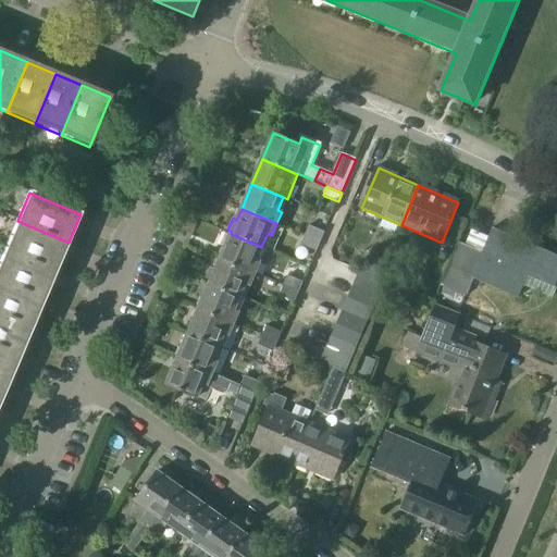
[(17,221),(5,249),(57,271),(69,243),(17,221)]
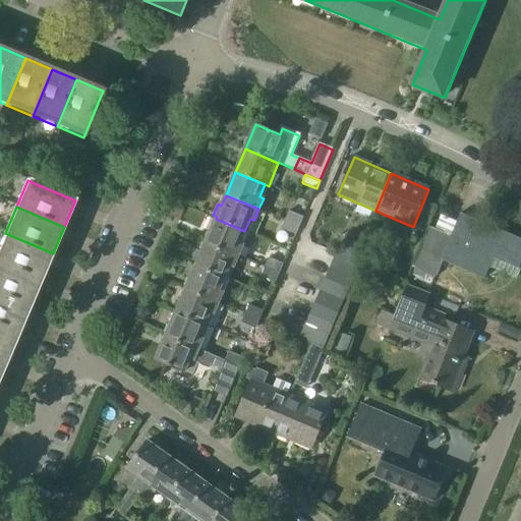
[(285,220),(300,226),(303,218),(289,212),(285,220)]
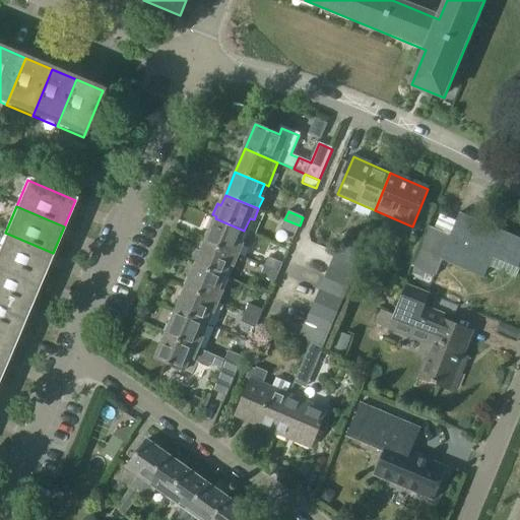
[(519,263),(519,239),(460,213),(441,260),(484,278),(493,258),(518,269),(519,263)]
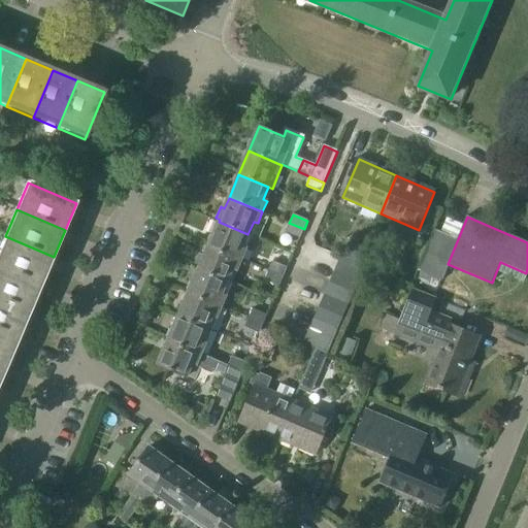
[(213,234),(208,245),(242,260),(248,249),(243,246),(248,234),(219,222),(218,223),(215,222),(209,233),(213,234)]
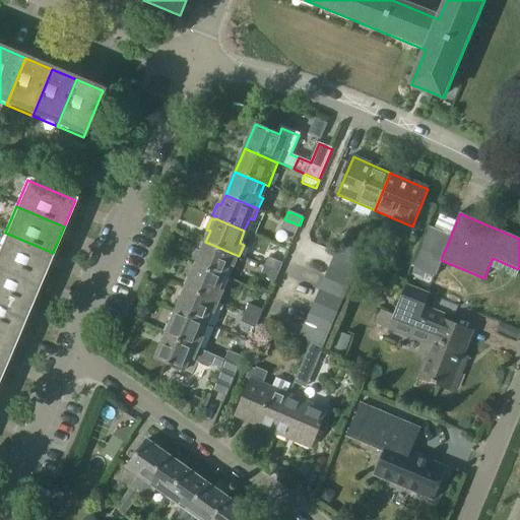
[(300,225),(284,219),(281,229),(296,235),(300,225)]
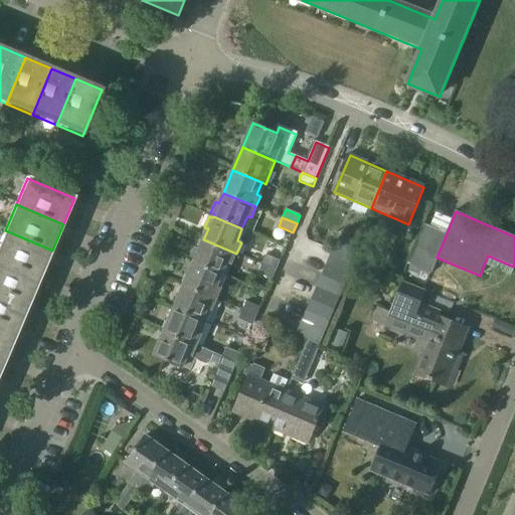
[(5,230),(0,241),(0,259),(41,277),(52,250),(5,230)]
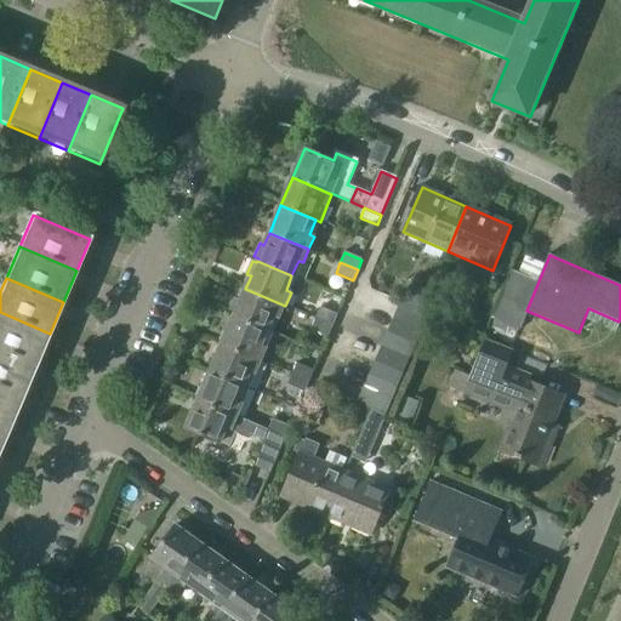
[(412,288),(406,303),(405,307),(416,312),(425,292),(412,288)]
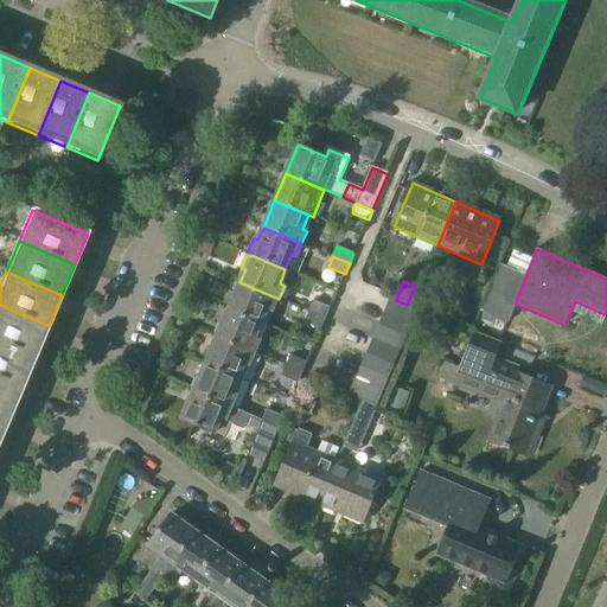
[(240,282),(229,310),(262,324),(268,310),(273,312),(279,299),(240,282)]
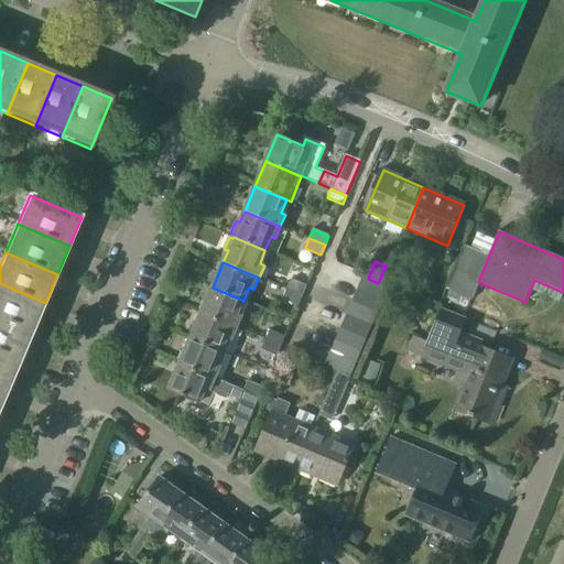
[(388,286),(396,270),(386,266),(378,283),(388,286)]
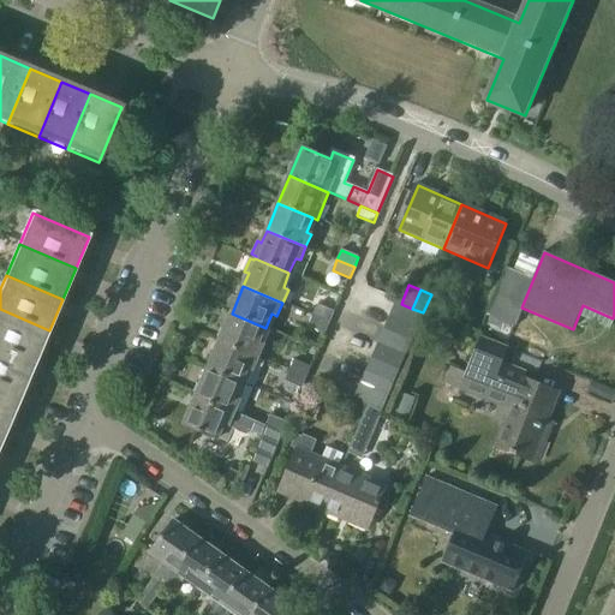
[(401,304),(399,303),(393,317),(418,328),(425,314),(423,312),(412,309),(401,304)]
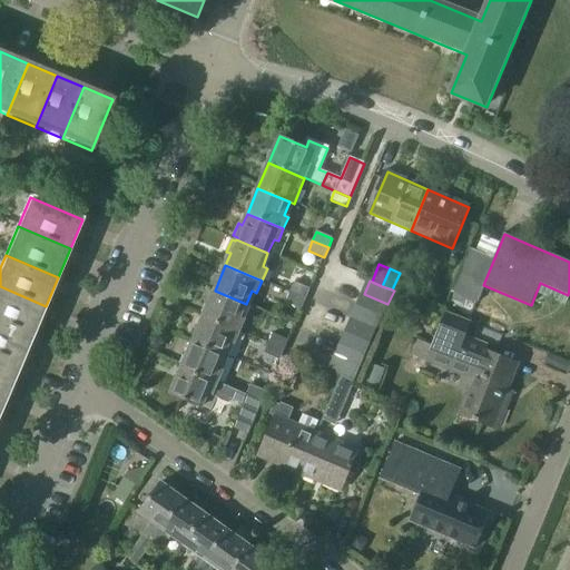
[(291,293),(306,300),(311,290),(295,283),(291,293)]
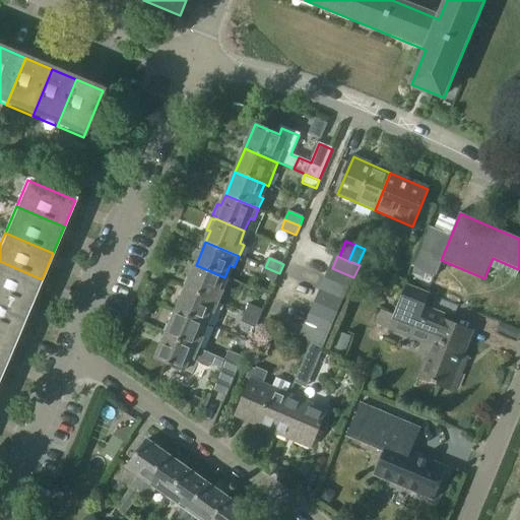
[(0,261),(0,291),(30,306),(42,279),(0,261)]
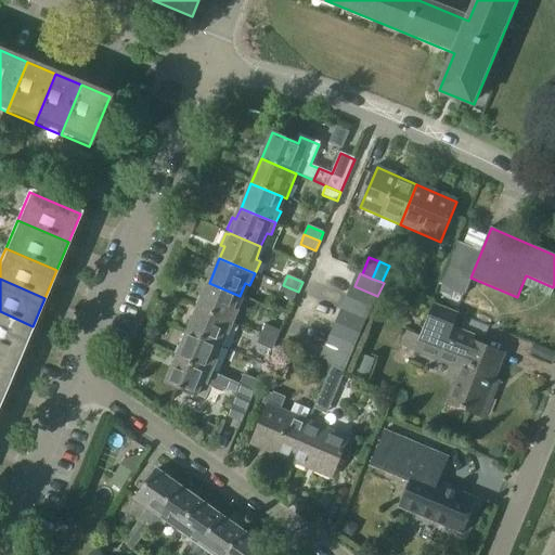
[(209,283),(198,309),(234,324),(239,312),(234,311),(240,296),(209,283)]
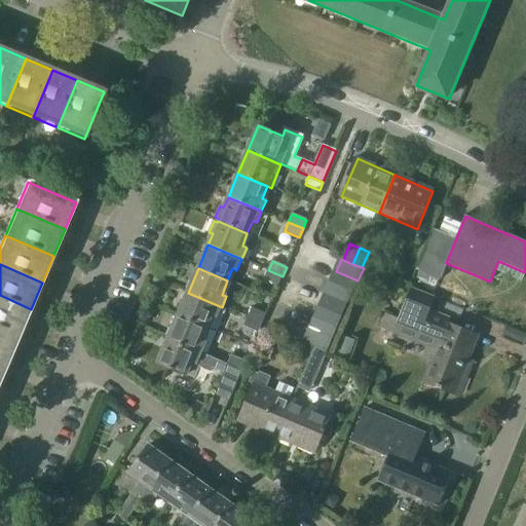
[(283,276),(268,270),(264,278),(278,286),(283,276)]
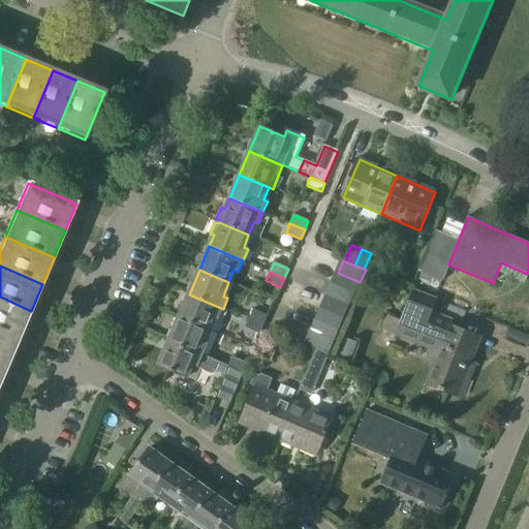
[(360,282),(338,273),(333,285),(354,294),(360,282)]
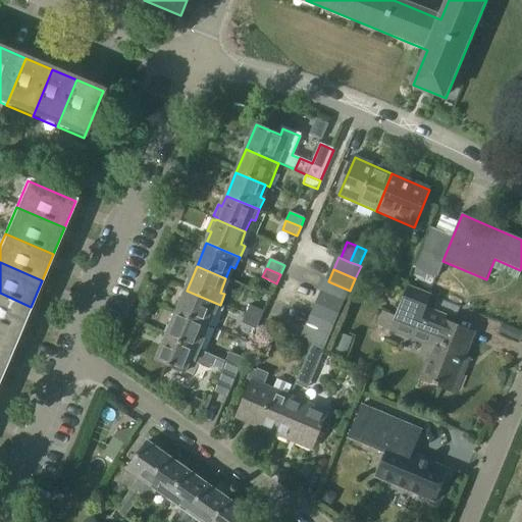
[(350,291),(328,281),(323,294),(345,303),(350,291)]
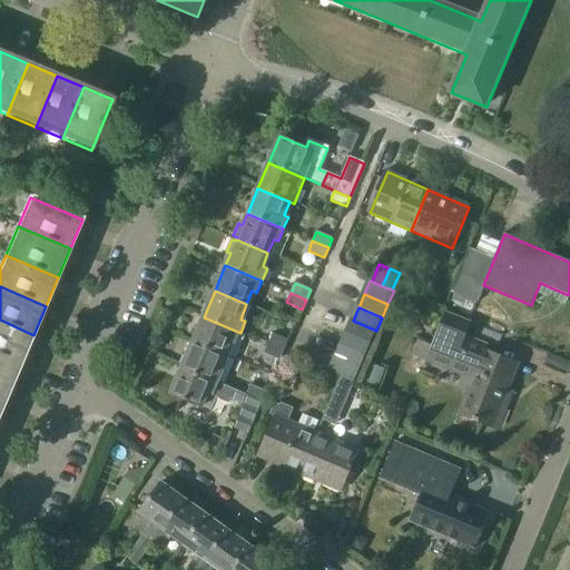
[(464,392),(467,393),(459,414),(499,430),(508,406),(504,404),(520,364),(485,351),(488,345),(465,336),(471,322),(445,313),(433,346),(420,341),(413,355),(426,361),(426,363),(469,380),(464,392)]
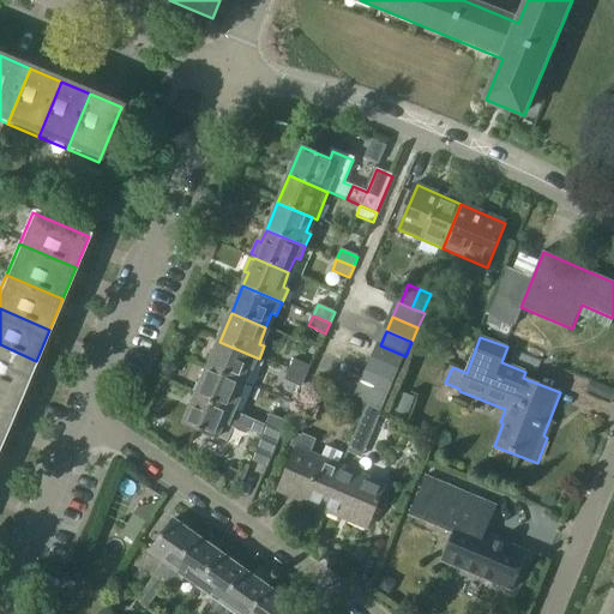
[(220,342),(208,369),(242,384),(248,368),(253,371),(259,359),(220,342)]
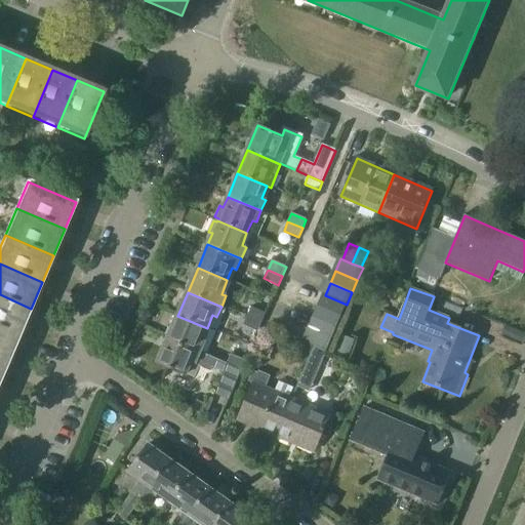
[(0,294),(0,326),(19,334),(31,309),(0,294)]
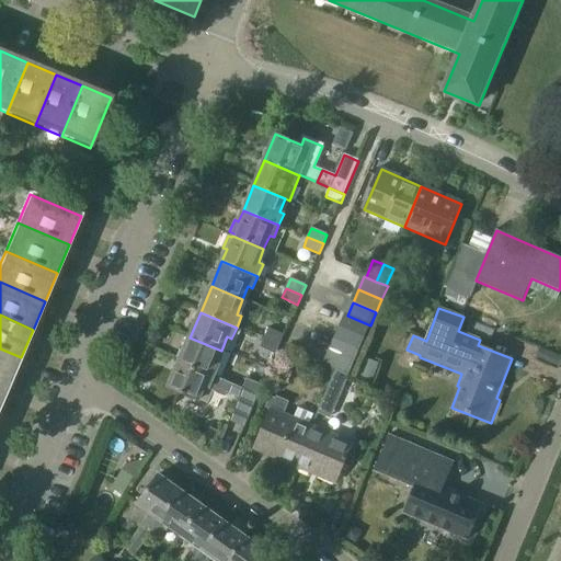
[(370,325),(347,316),(341,329),(365,339),(370,325)]
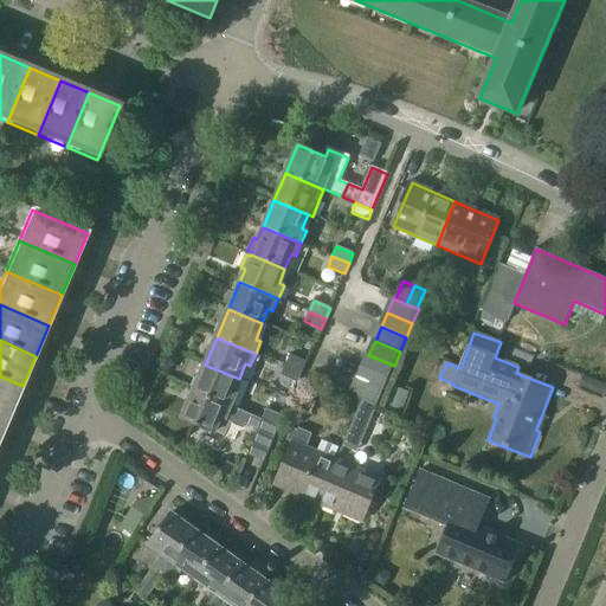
[(285,366),(302,373),(307,362),(290,355),(285,366)]
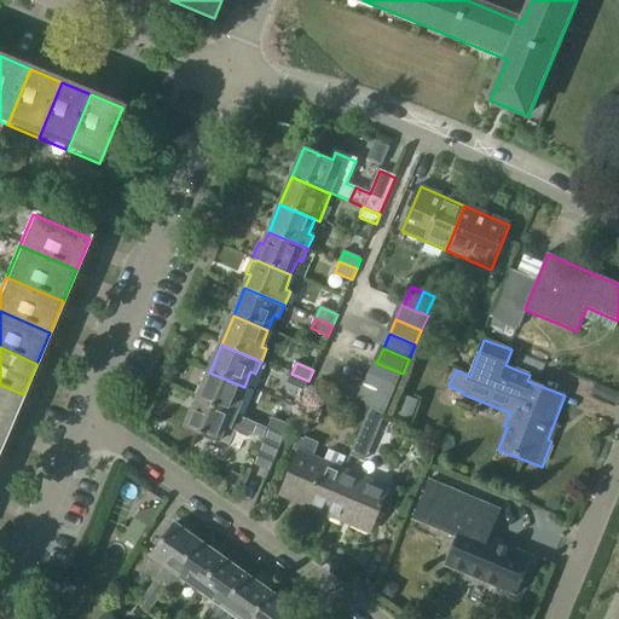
[(376,363),(370,377),(397,388),(403,374),(376,363)]
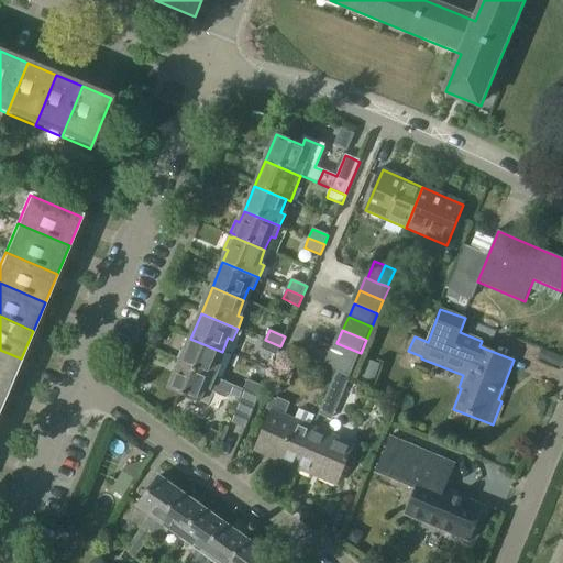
[(184,353),(179,364),(217,378),(220,370),(216,367),(221,353),(222,352),(190,339),(184,353)]
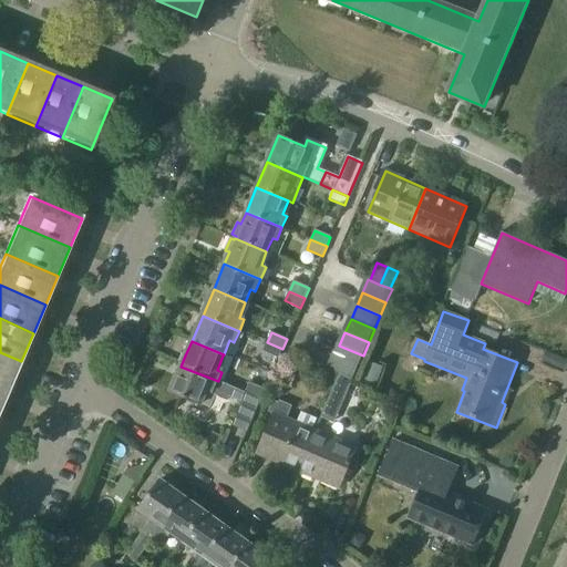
[(282,349),(267,342),(263,351),(278,358),(282,349)]
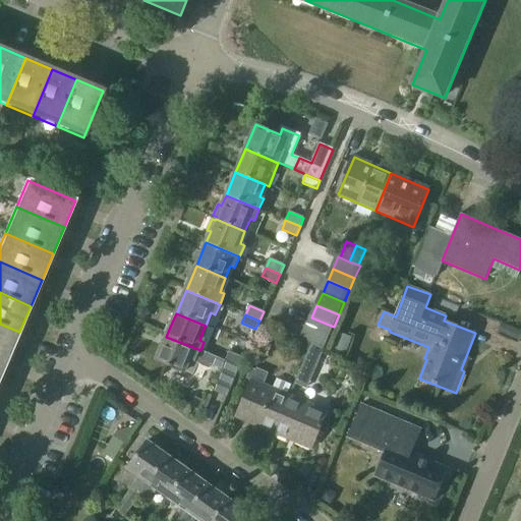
[(311,317),(307,327),(306,330),(329,339),(334,327),(311,317)]
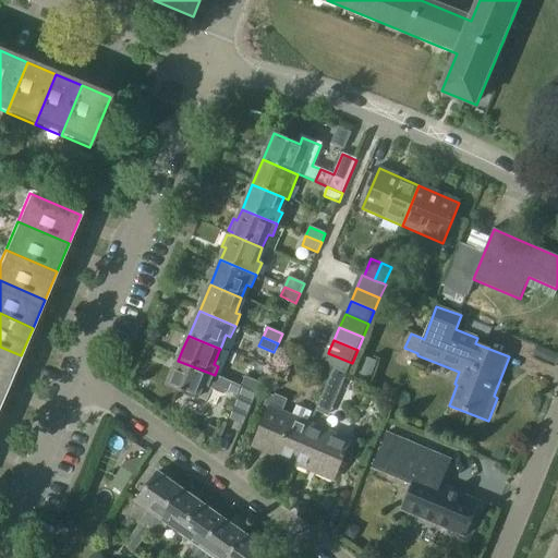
[(0,347),(0,379),(9,384),(21,355),(0,347)]
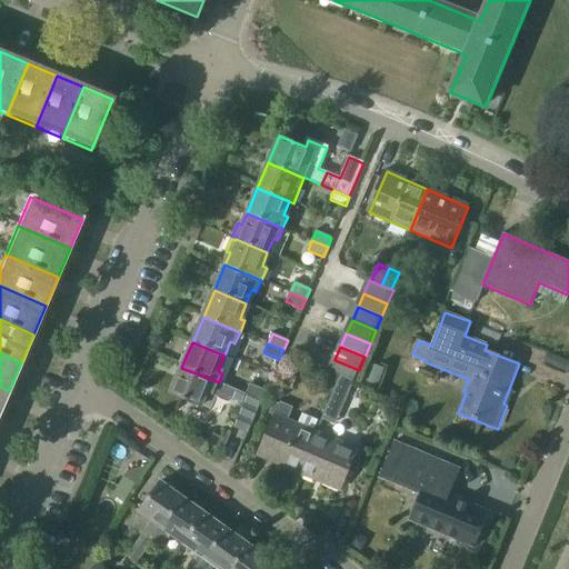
[(340,378),(352,382),(353,382),(359,370),(335,360),(329,372),(331,373),(340,378)]
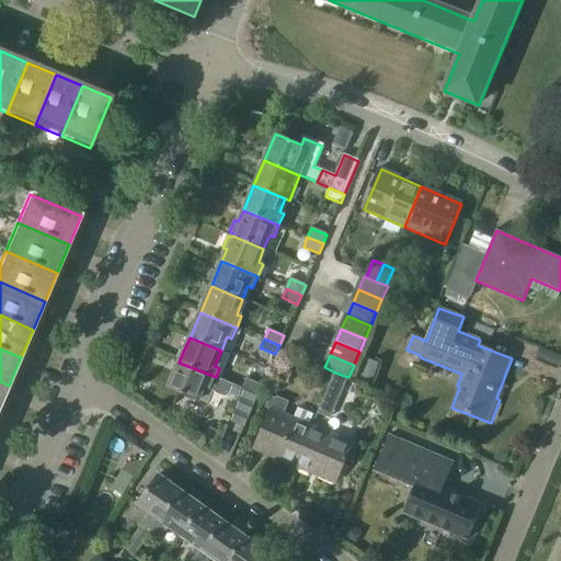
[(179,363),(169,388),(208,404),(214,390),(226,396),(227,392),(240,399),(244,389),(216,377),(179,363)]
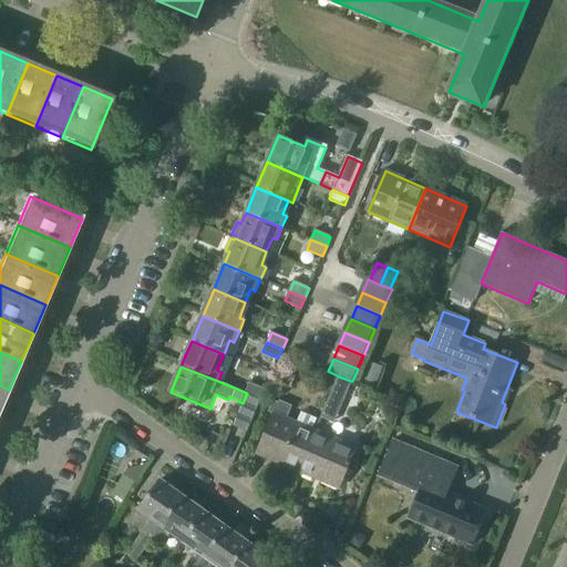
[(322,389),(332,393),(339,377),(330,372),(322,389)]
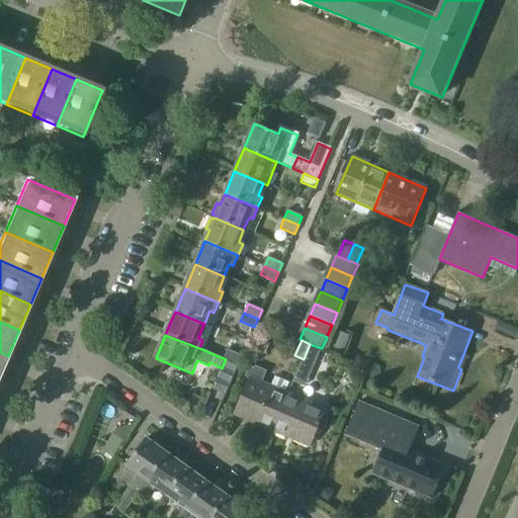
[(304,359),(314,363),(321,348),(310,344),(304,359)]
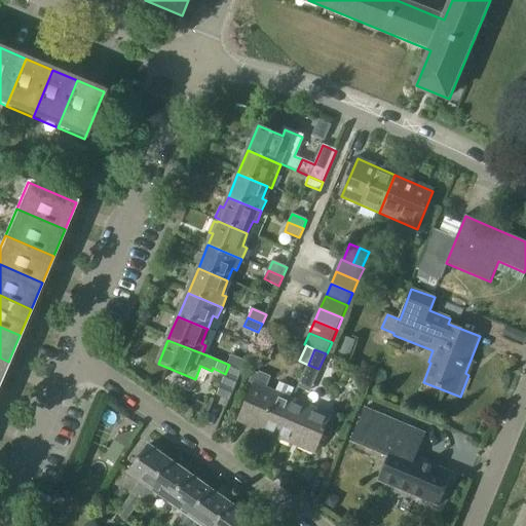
[(229,365),(242,371),(247,363),(232,357),(229,365)]
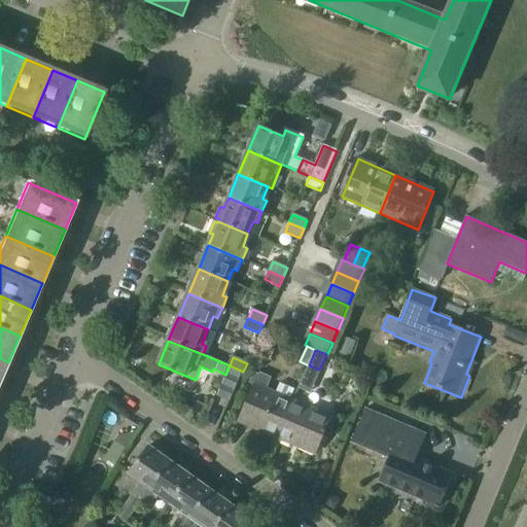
[(0,358),(0,382),(8,362),(0,358)]
